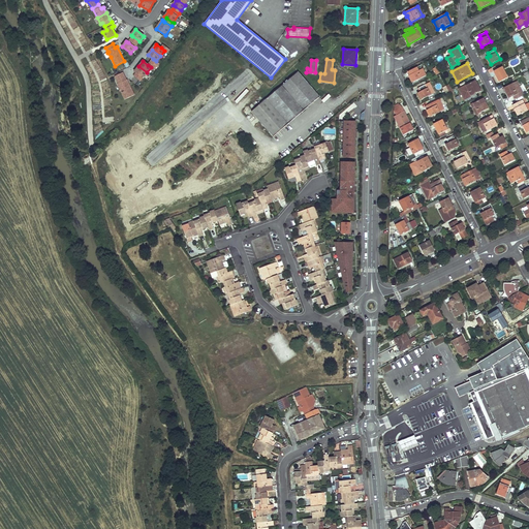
[(412,82),(426,75),(421,65),(410,70),(412,73),(409,75),(412,82)]
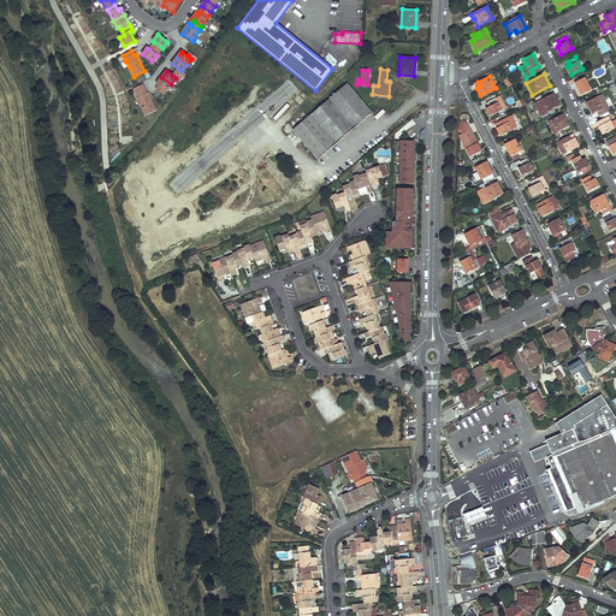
[(171,84),(161,77),(157,84),(159,86),(166,92),(171,84)]
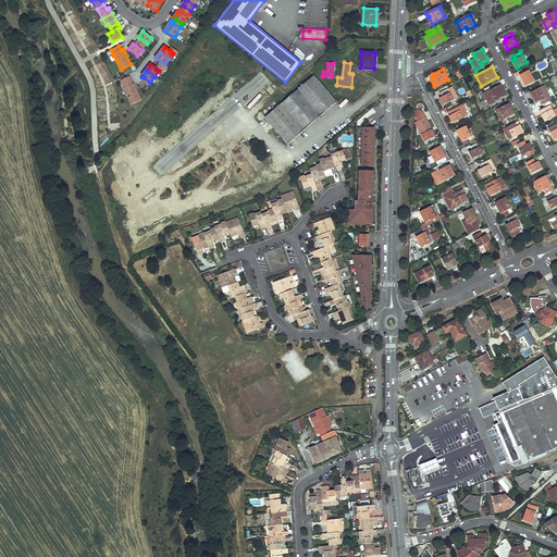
[(534,82),(529,71),(520,75),(525,86),(534,82)]
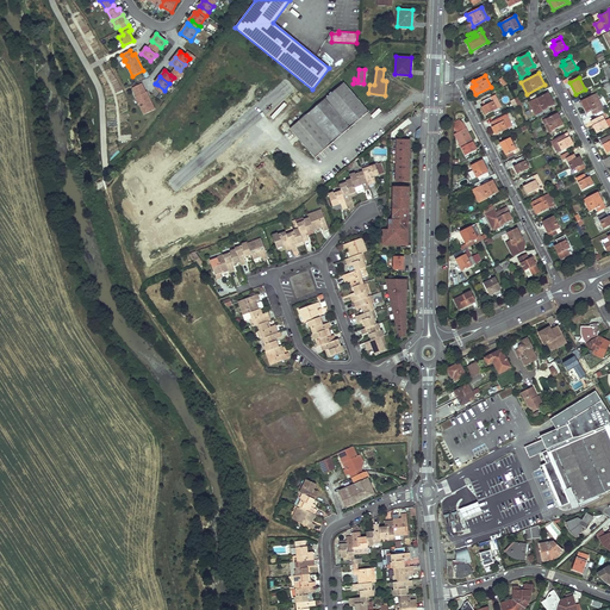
[(343,82),(291,128),(316,156),(368,111),(343,82)]
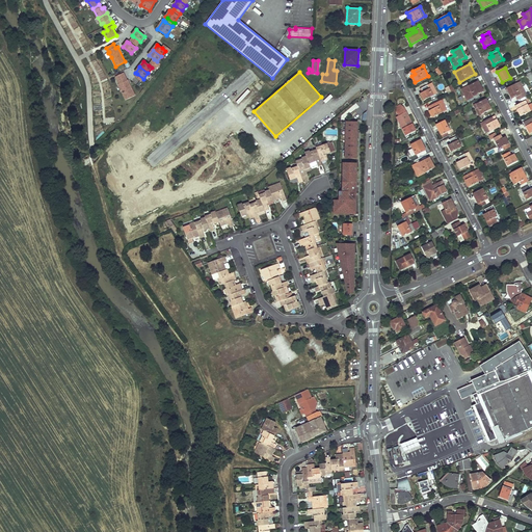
[(126,100),(135,96),(128,81),(120,85),(118,85),(126,100)]
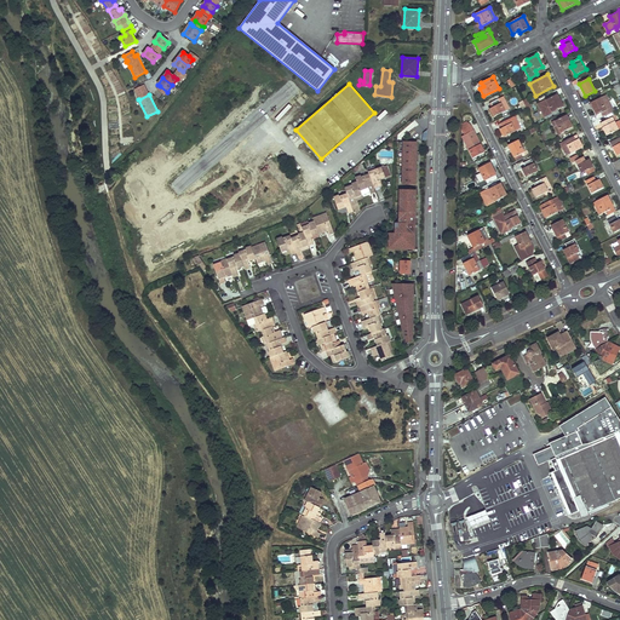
[(544,116),(563,107),(557,95),(543,102),(545,105),(540,108),(544,116)]
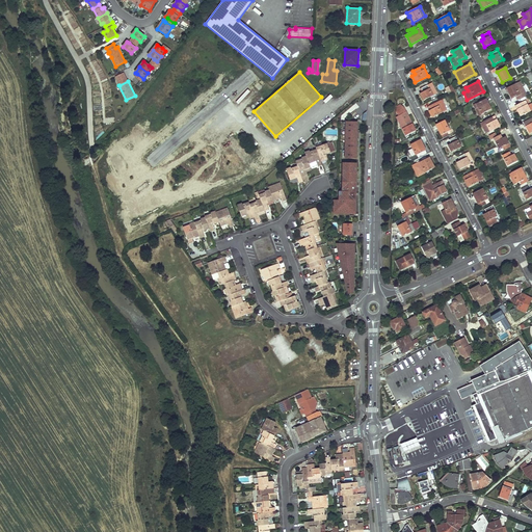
[(424,100),(436,94),(431,83),(421,88),(423,91),(421,94),(424,100)]
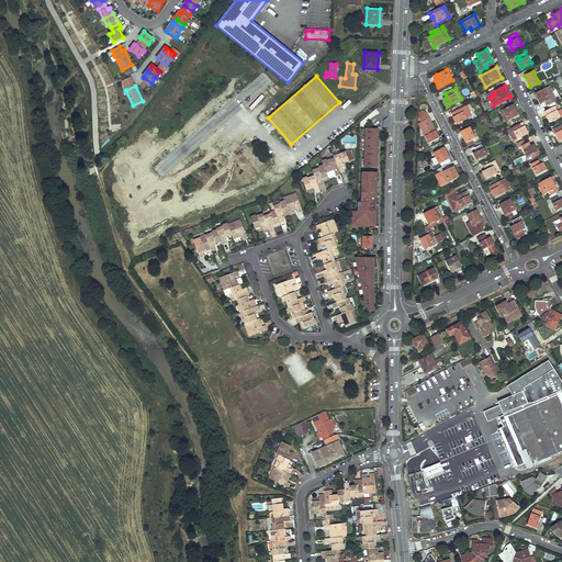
[(550,100),(544,89),(536,93),(541,104),(550,100)]
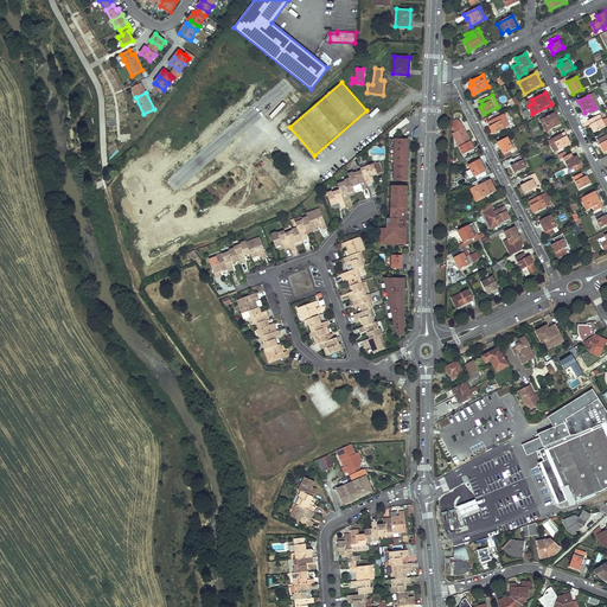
[(561,125),(557,119),(555,113),(541,120),(547,132),(561,125)]
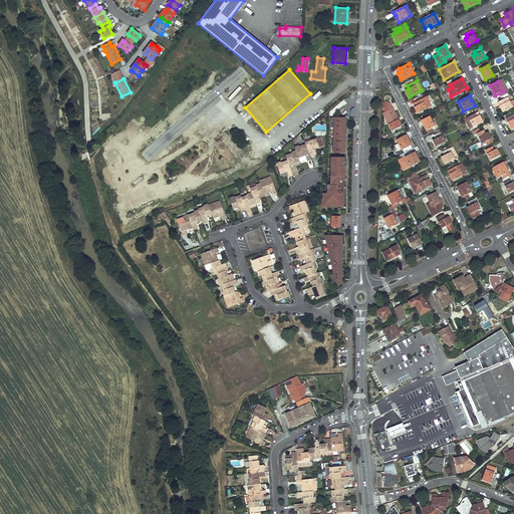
[(418,112),(432,105),(427,96),(416,101),(418,104),(415,106),(418,112)]
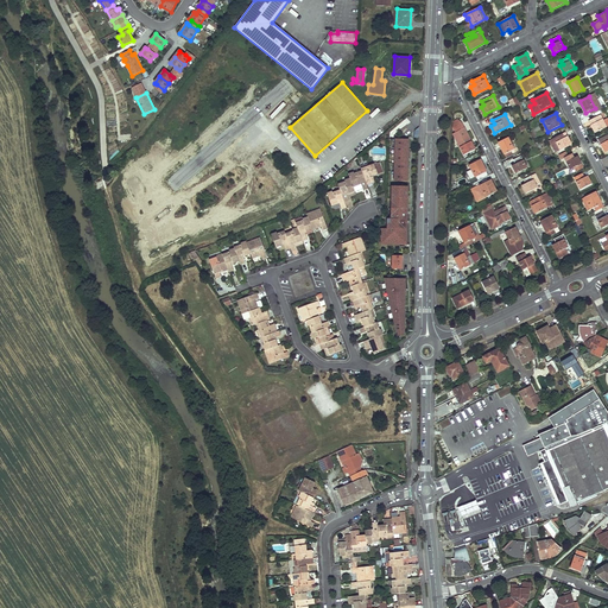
[(606,127),(603,121),(600,115),(589,121),(595,133),(606,127)]
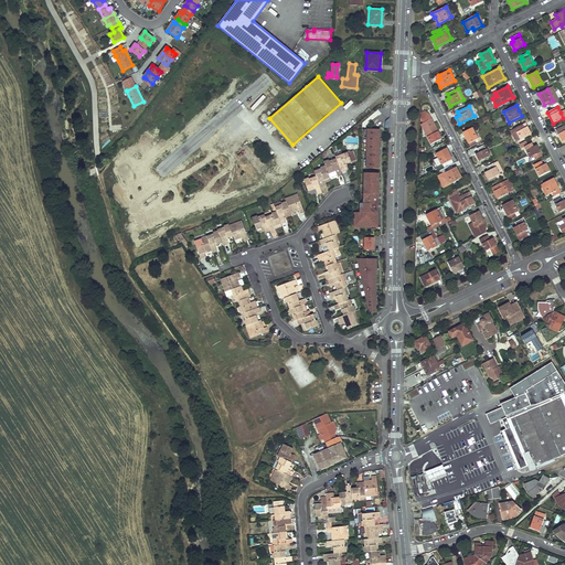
[(430,145),(441,139),(432,120),(424,124),(424,130),(430,145)]
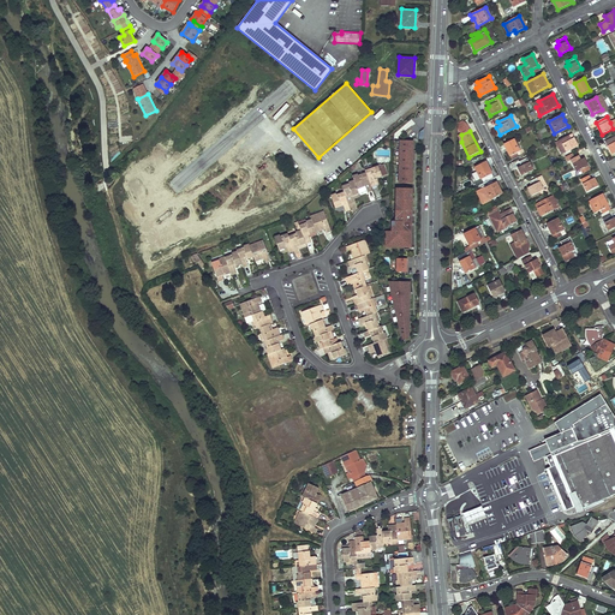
[(578,145),(575,139),(572,133),(556,142),(563,154),(578,145)]
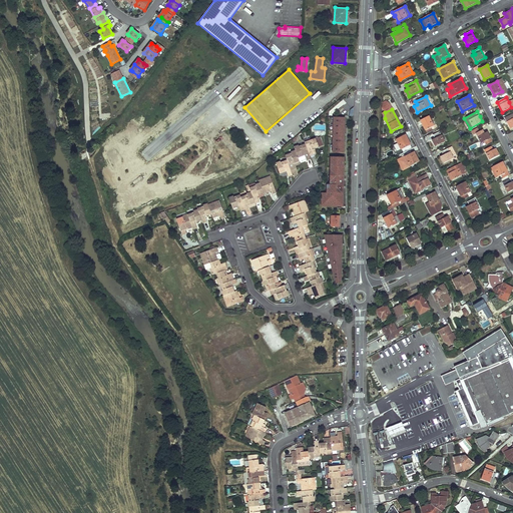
[(344,152),(345,115),(333,115),(332,152),(344,152)]
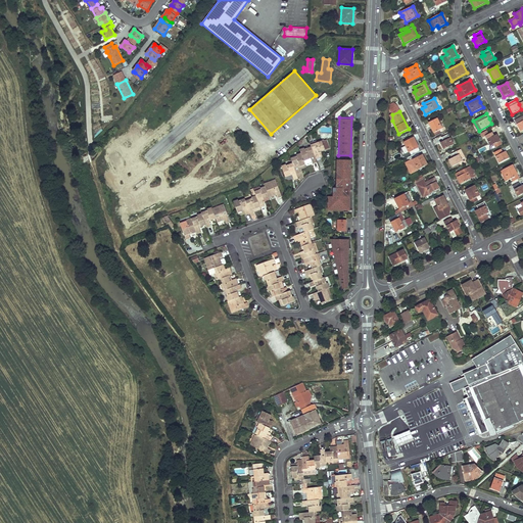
[(437,117),(429,123),(436,135),(440,133),(438,130),(442,128),(437,117)]
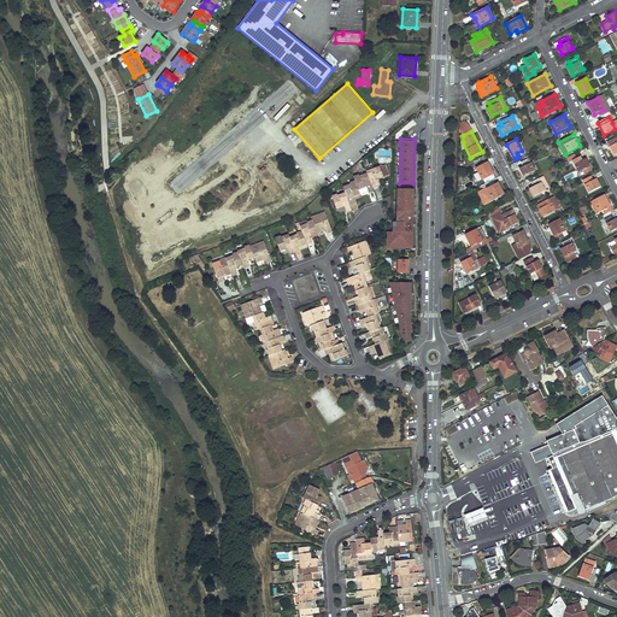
[(586,158),(585,159),(582,160),(581,156),(573,159),(579,171),(583,170),(586,174),(593,170),(591,166),(586,158)]
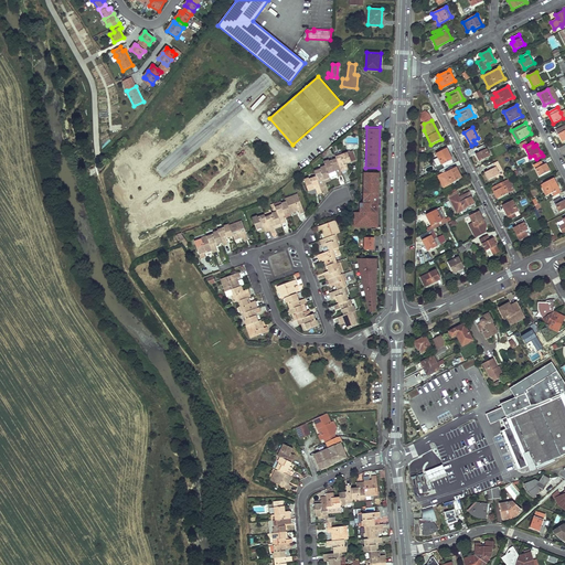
[(478,148),(479,150),(479,152),(477,153),(480,160),(490,156),(484,145),(478,148)]
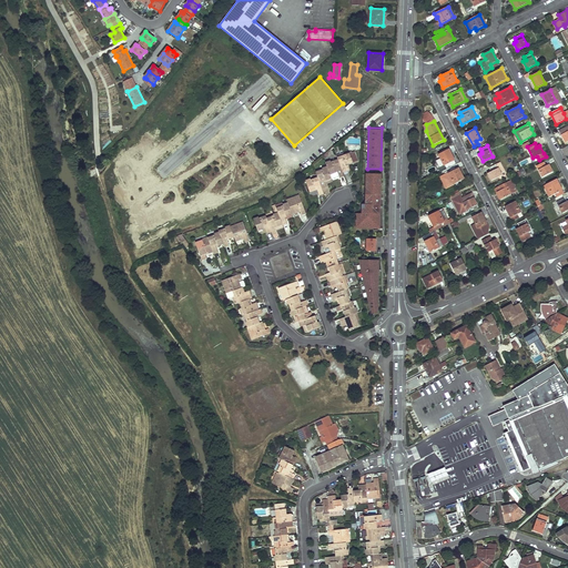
[(455,161),(448,149),(438,154),(445,165),(455,161)]
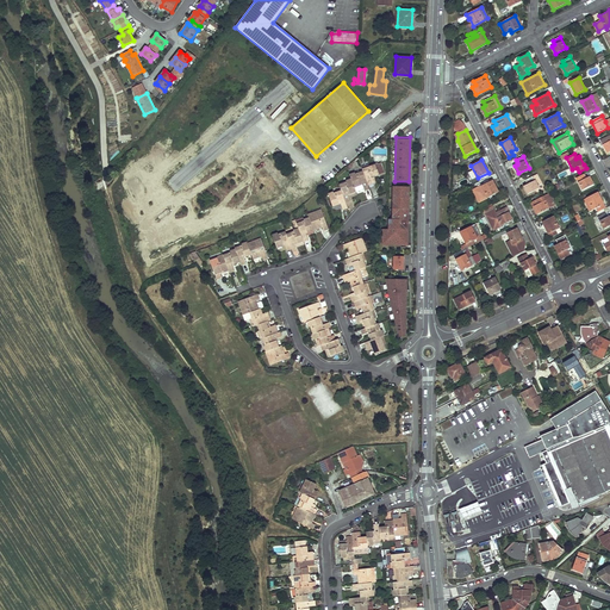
[(363,169),(363,172),(369,185),(374,184),(373,178),(374,178),(380,175),(377,165),(371,167),(363,169)]
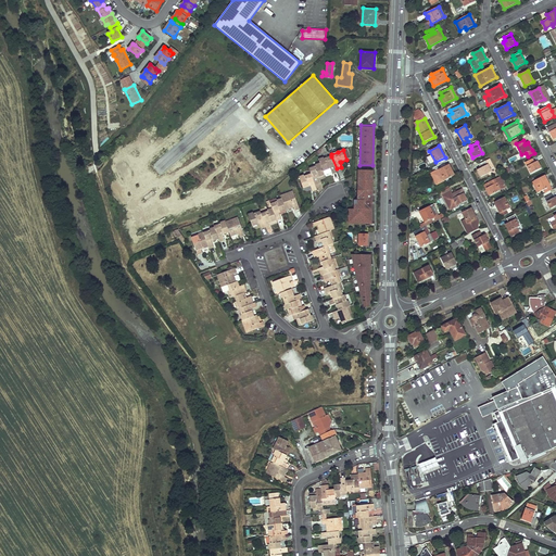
[(337,168),(331,156),(320,161),(321,164),(324,171),(331,168),(333,174),(338,173),(337,168)]
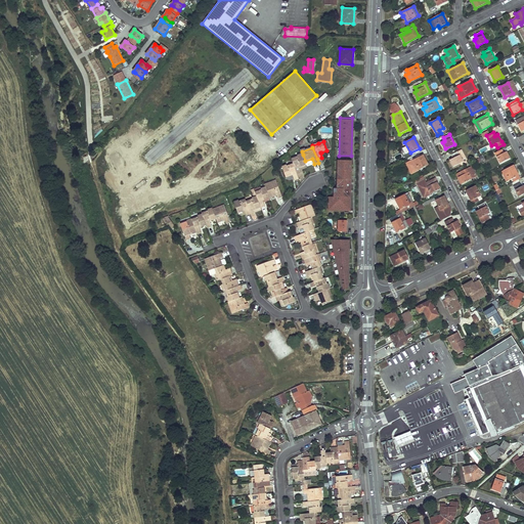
[(507,151),(506,153),(504,153),(501,149),(495,153),(500,163),(510,158),(507,151)]
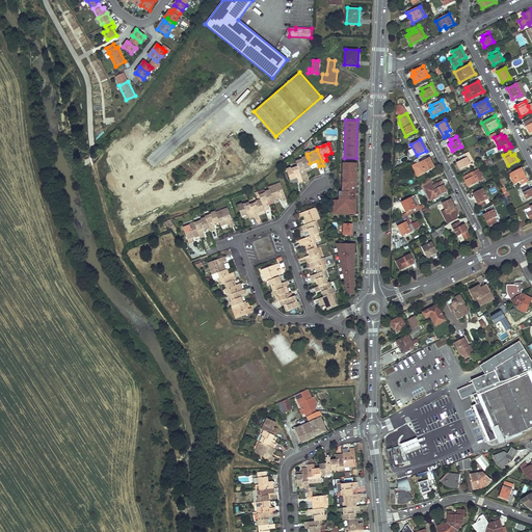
[(460,168),(466,166),(471,163),(464,154),(458,157),(460,160),(457,162),(460,168)]
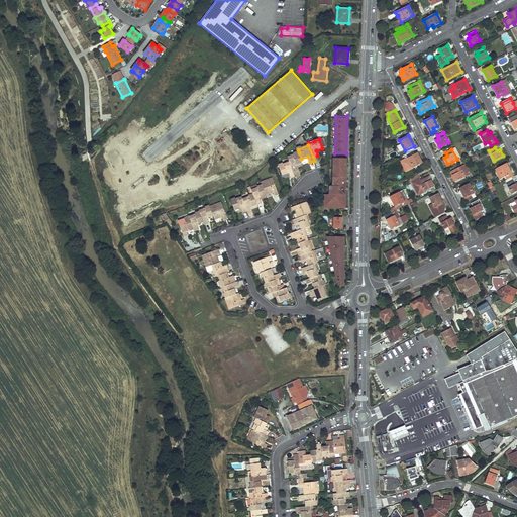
[(301,159),(299,152),(288,157),(290,161),(294,171),(297,170),(296,165),(302,162),(301,159)]
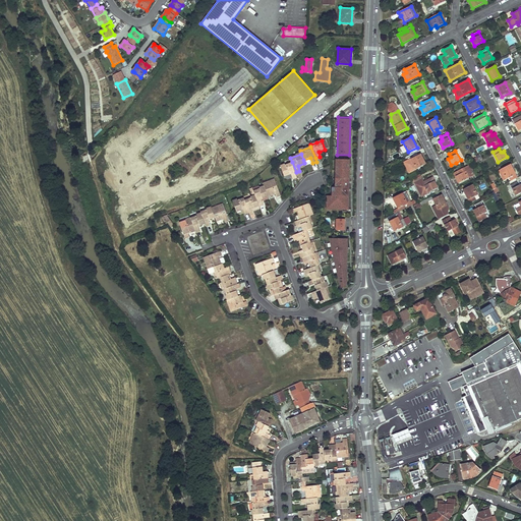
[(410,171),(425,164),(420,154),(404,163),(406,166),(407,165),(410,171)]
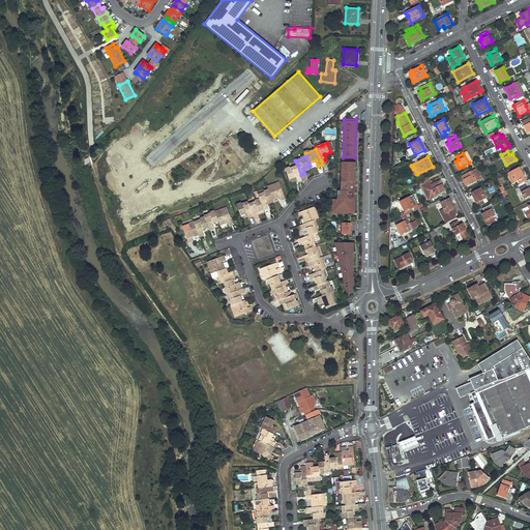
[(302,180),(301,175),(297,165),(287,169),(290,179),(297,177),(298,182),(302,180)]
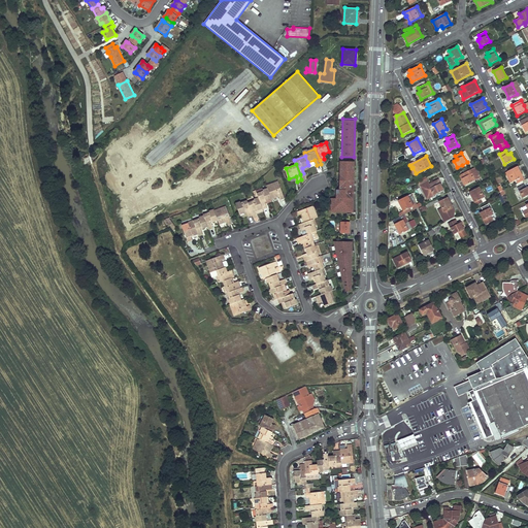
[(523,176),(521,171),(518,166),(508,171),(514,180),(514,182),(517,179),(519,183),(525,179),(523,176)]
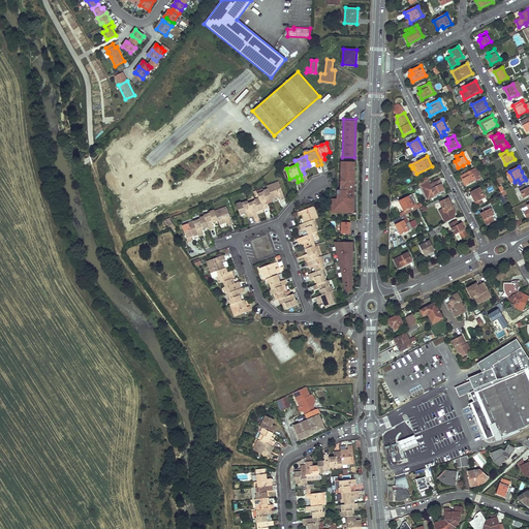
[(481,178),(478,173),(476,167),(462,175),(467,185),(481,178)]
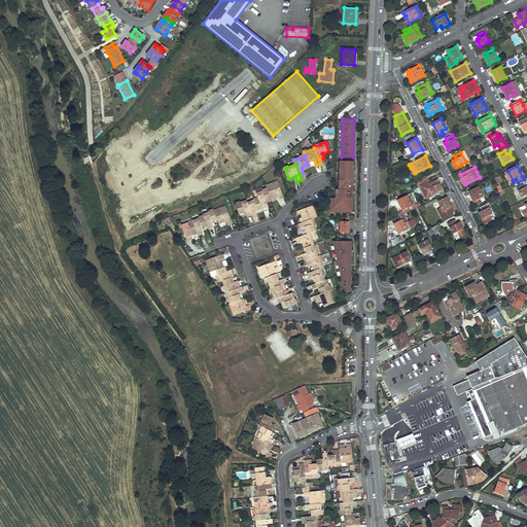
[(437,179),(428,184),(428,182),(420,186),(426,198),(443,189),(437,179)]
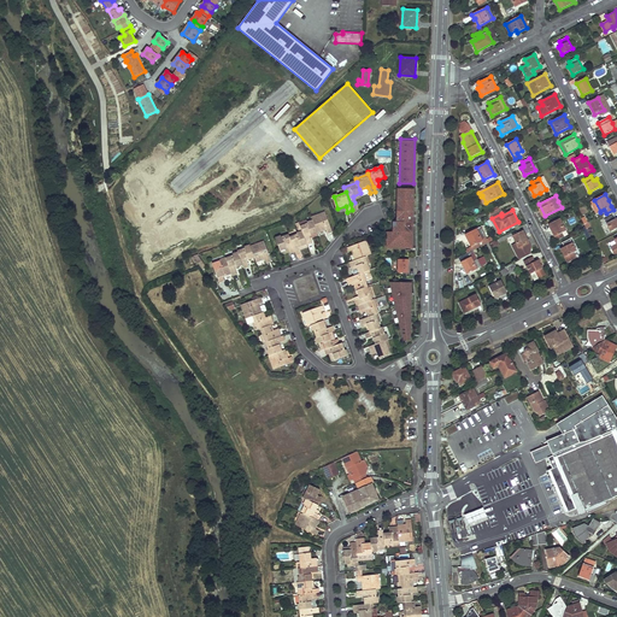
[(312,216),(313,221),(318,233),(324,231),(323,228),(325,228),(327,230),(328,233),(333,231),(325,212),(312,216)]
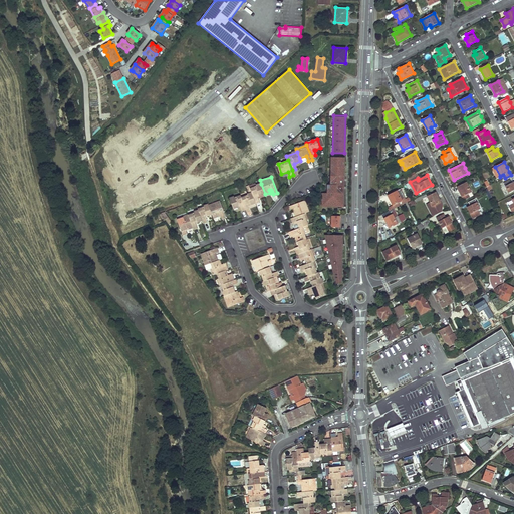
[(513,181),(513,182),(512,183),(510,179),(504,183),(510,193),(513,190),(513,181)]
